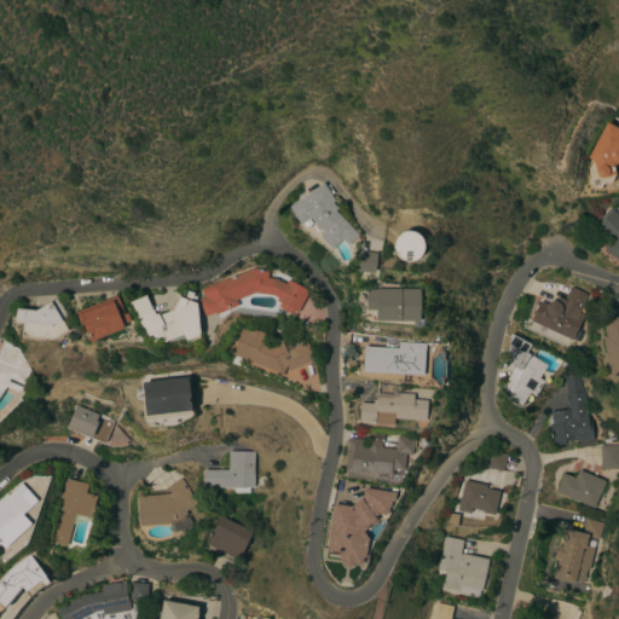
[(618,158),(618,160),(618,162),(614,169),(615,175),(614,175),(609,184),(602,184),(600,189),(593,187),(588,181),(590,178),(589,169),(594,161),(588,158),(607,122),(618,128),(618,158)]
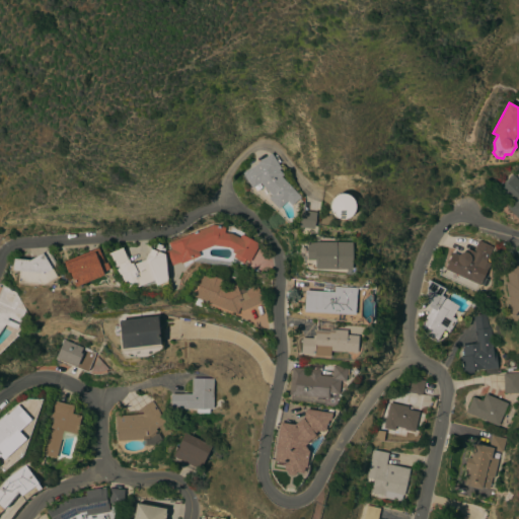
[(271,153),(281,168),(279,169),(283,175),(281,176),(300,197),(291,206),(287,201),(279,209),(268,199),(271,196),(260,183),(251,189),(242,172),(257,163),(256,162),(271,153)]
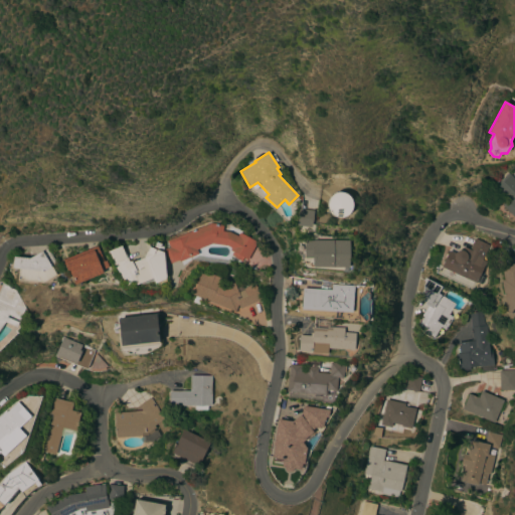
[(514,180),(514,217),(502,206),(504,200),(495,189),(501,184),(499,182),(508,173),(514,180)]
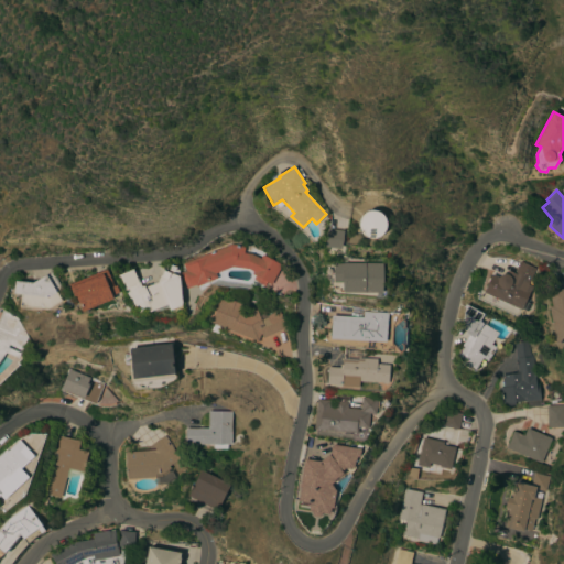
[(382,236),(380,237),(378,238),(376,239),(373,239),(371,239),(368,238),(366,237),(365,236),(362,235),(361,232),(360,230),(359,228),(359,226),(359,223),(359,220),(360,218),(362,216),(364,215),(366,213),(368,212),(370,212),(372,210),(375,212),(378,212),(380,213),(381,214),(383,216),(384,218),(386,220),(387,223),(387,225),(387,227),(387,229),(386,231),(383,234),(382,236)]
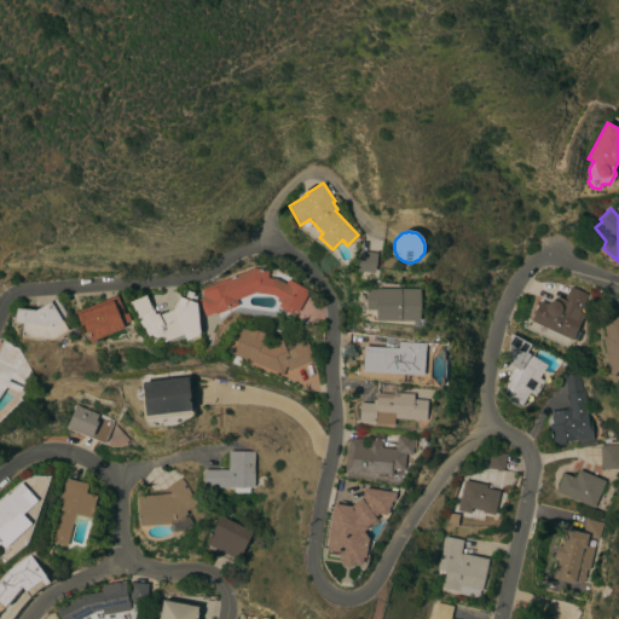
[(377,254),(374,273),(357,271),(359,252),(377,254)]
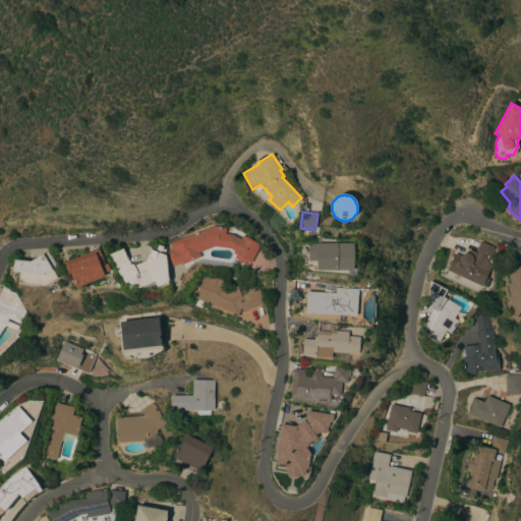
[(213,226),(226,227),(225,234),(232,235),(240,239),(242,235),(259,245),(250,263),(246,261),(244,265),(233,259),(235,254),(232,253),(233,252),(229,250),(215,248),(199,254),(200,257),(181,265),(181,263),(172,266),(167,252),(172,250),(169,243),(213,226)]
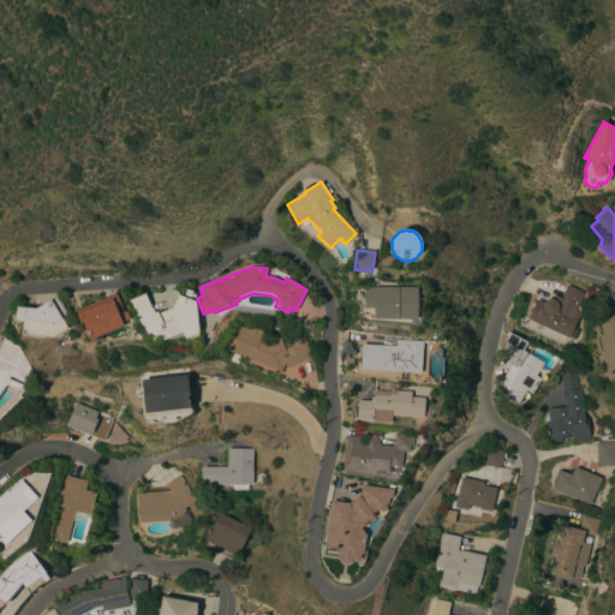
[(549,303),(549,302),(551,303),(551,302),(557,304),(566,285),(585,293),(575,312),(579,314),(567,340),(544,329),(543,330),(530,324),(530,323),(525,321),(536,297),(549,303)]
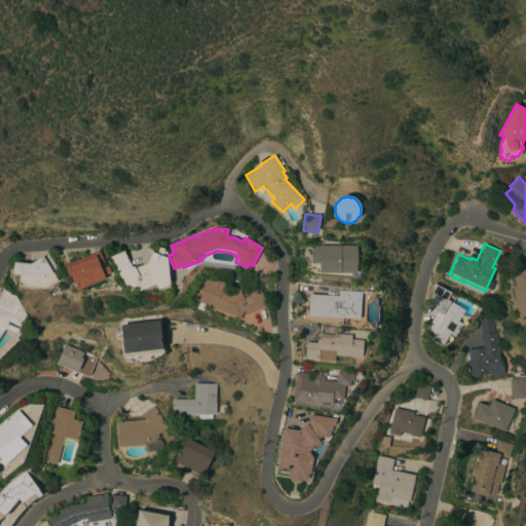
[(357,246),(357,273),(316,273),(316,269),(309,269),(309,249),(317,249),(317,246),(357,246)]
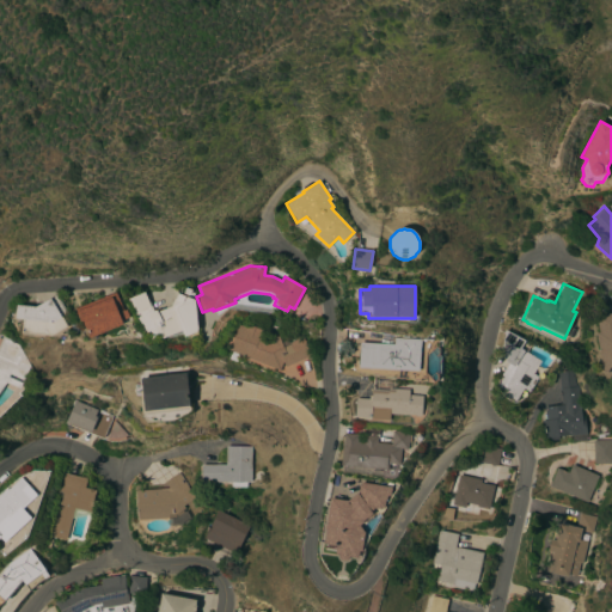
[(123,311),(126,310),(129,318),(121,322),(122,325),(90,338),(83,320),(80,322),(75,310),(115,292),(123,311)]
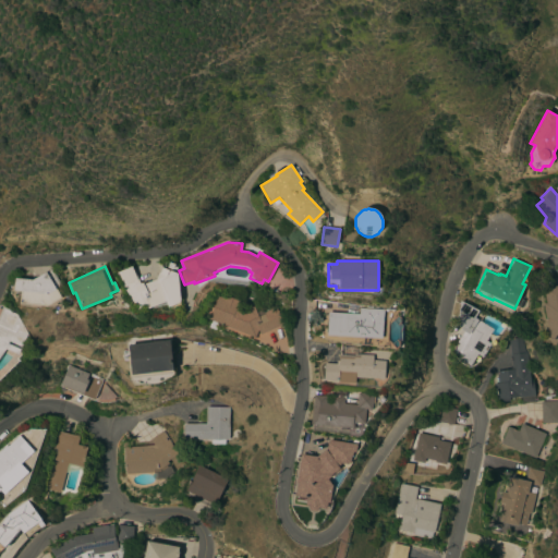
[(134,274),(135,273),(140,283),(144,282),(144,283),(156,279),(158,273),(160,274),(162,268),(176,274),(177,273),(180,305),(171,308),(170,306),(168,307),(166,302),(145,311),(144,307),(136,310),(133,303),(122,287),(124,286),(122,280),(121,280),(116,273),(131,266),(134,274)]
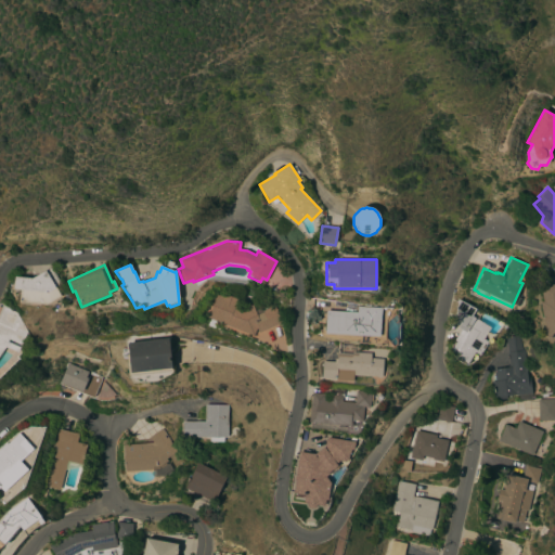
[(33,279),(51,268),(61,284),(55,287),(61,297),(47,305),(20,301),(21,291),(14,289),(15,276),(33,279)]
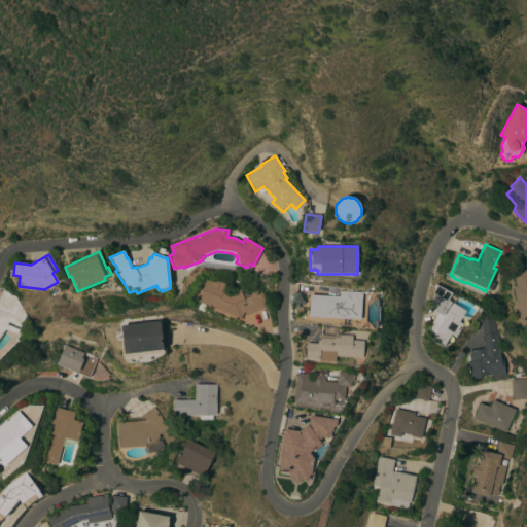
[(526,329),(519,321),(513,287),(516,286),(513,273),(526,269),(526,329)]
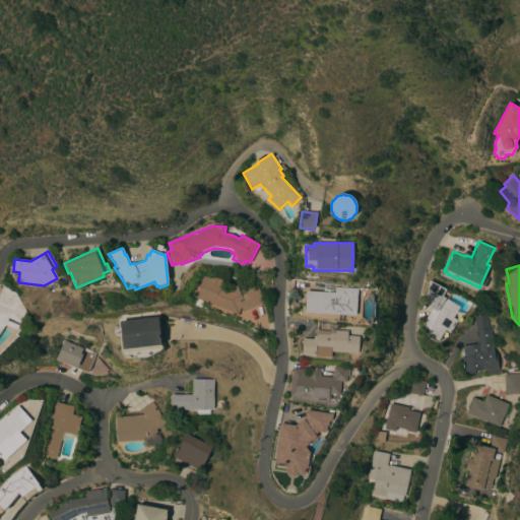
[(208,278),(209,275),(222,280),(220,286),(228,289),(236,285),(239,291),(244,288),(245,291),(257,286),(264,303),(242,312),(240,308),(238,315),(194,298),(203,276),(208,278)]
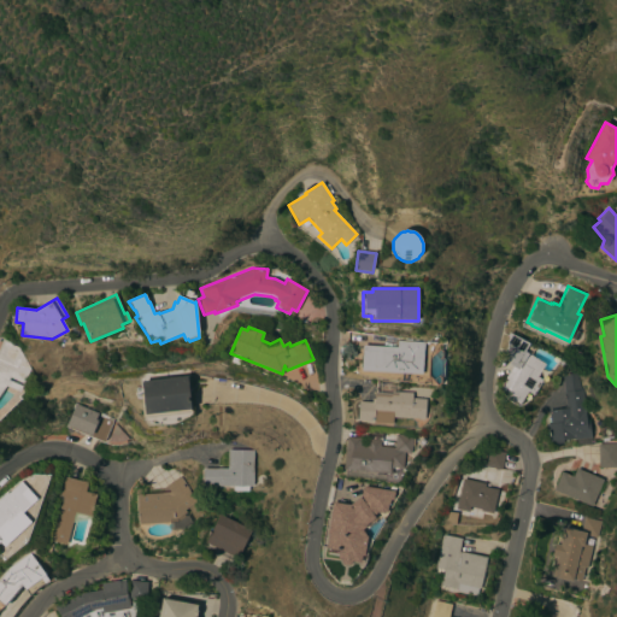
[(533,395),(528,392),(519,405),(506,397),(509,394),(501,389),(507,380),(505,378),(512,366),(509,365),(510,360),(504,357),(506,353),(504,352),(506,347),(509,333),(529,344),(524,351),(545,364),(538,376),(542,380),(533,395)]
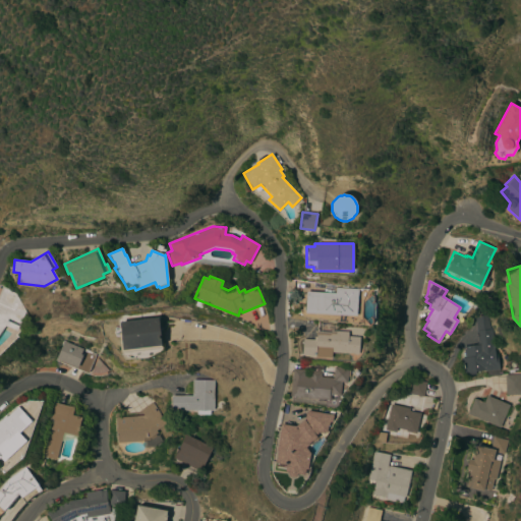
[(0,293),(3,286),(16,293),(26,311),(17,331),(6,326),(0,335),(0,293)]
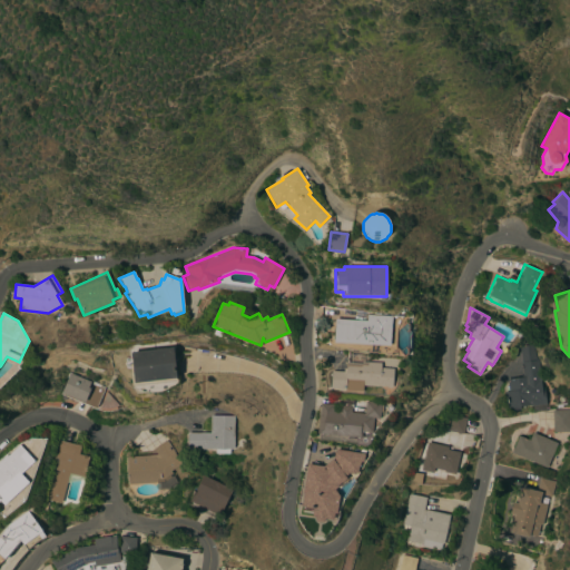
[(335,320),(366,321),(366,315),(392,316),(390,346),(333,343),(335,320)]
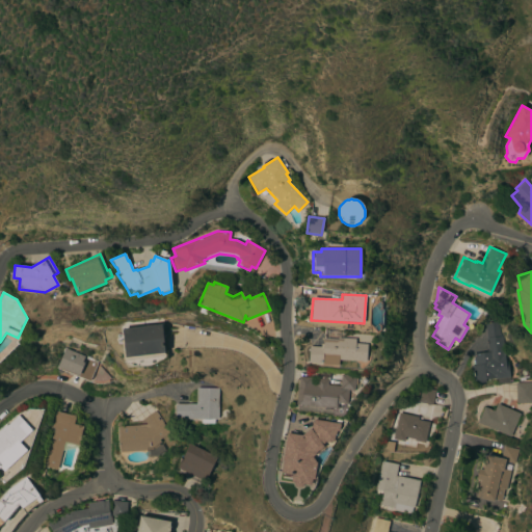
[(488,352),(484,323),(496,322),(497,323),(501,337),(502,336),(506,363),(507,363),(509,377),(495,379),(495,378),(485,379),(485,382),(473,384),(471,366),(475,366),(473,354),(488,352)]
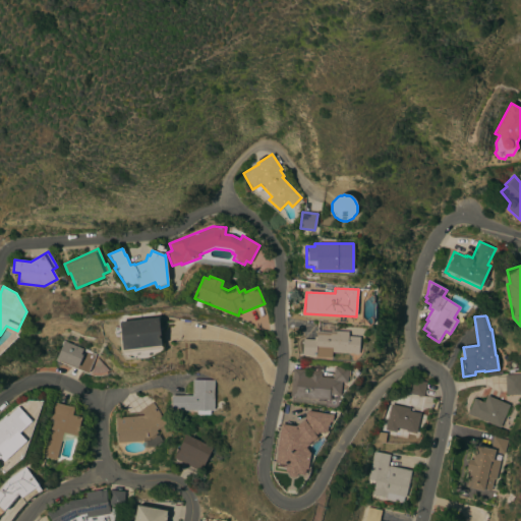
[(158,317),(162,348),(121,353),(119,337),(116,338),(116,333),(121,332),(120,323),(158,317)]
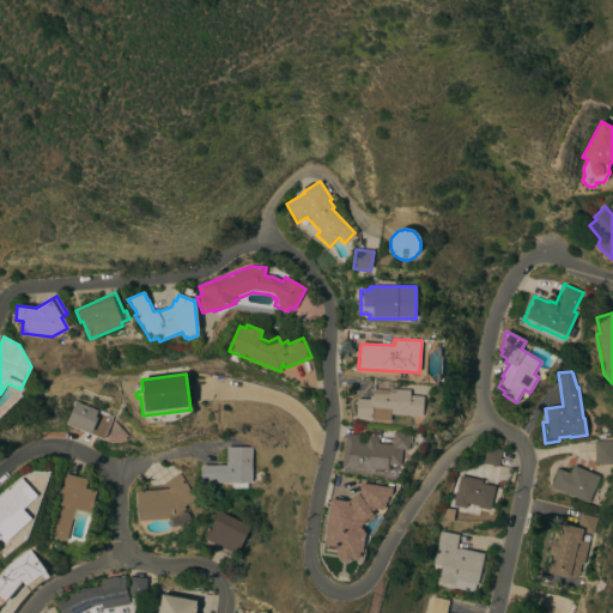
[(356,399),(369,400),(369,396),(372,396),(372,394),(388,394),(388,393),(394,393),(395,389),(410,390),(410,396),(423,396),(423,417),(390,416),(390,422),(371,420),(371,419),(356,418),(356,399)]
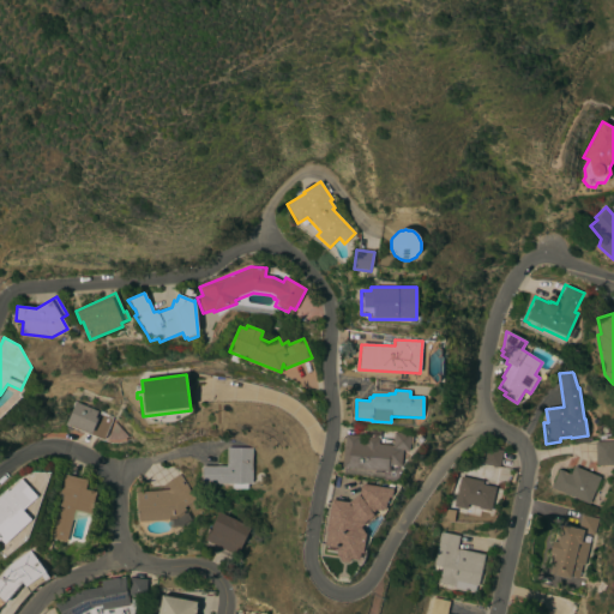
[(97,411),(97,413),(112,419),(103,440),(67,426),(67,423),(66,423),(74,402),(97,411)]
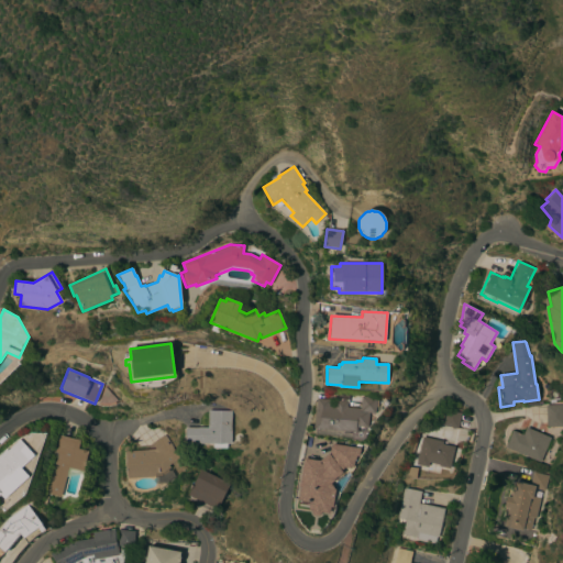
[(329,400),(329,407),(334,407),(335,400),(348,401),(346,407),(360,409),(361,397),(377,398),(377,399),(378,399),(377,407),(378,407),(377,412),(375,411),(375,414),(368,412),(367,428),(357,427),(356,433),(313,428),(317,399),(329,400)]
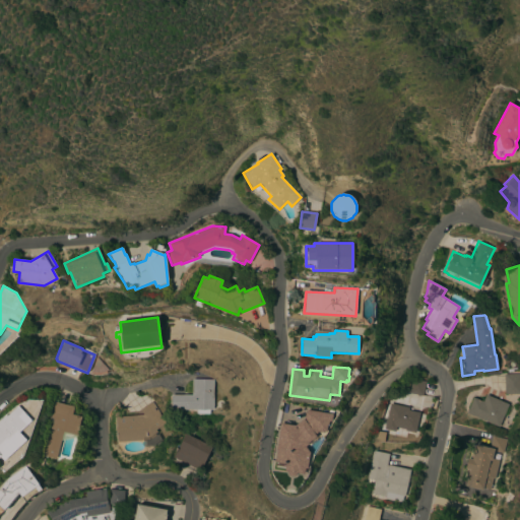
[(519,393),(505,394),(504,375),(519,374),(519,393)]
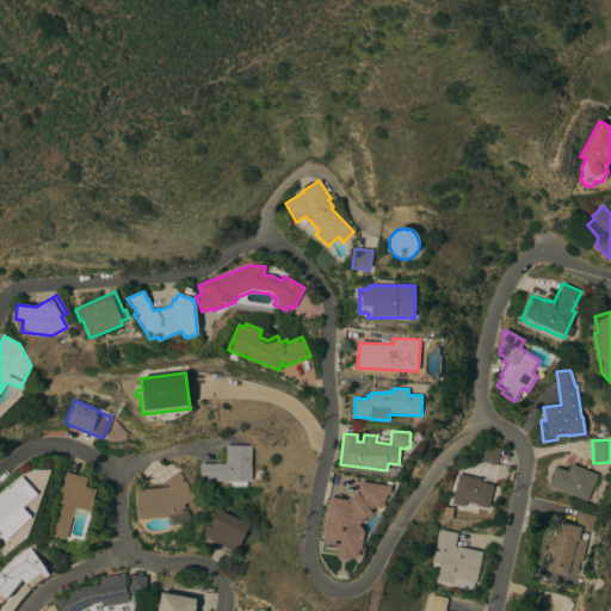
[(497,466),(480,462),(485,444),(500,448),(497,466)]
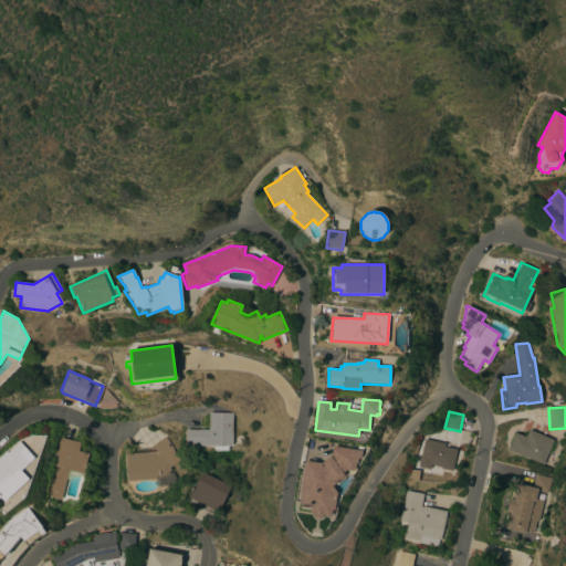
[(232,447),(228,447),(228,451),(215,451),(215,447),(186,447),(186,430),(208,430),(209,412),(232,413),(232,447)]
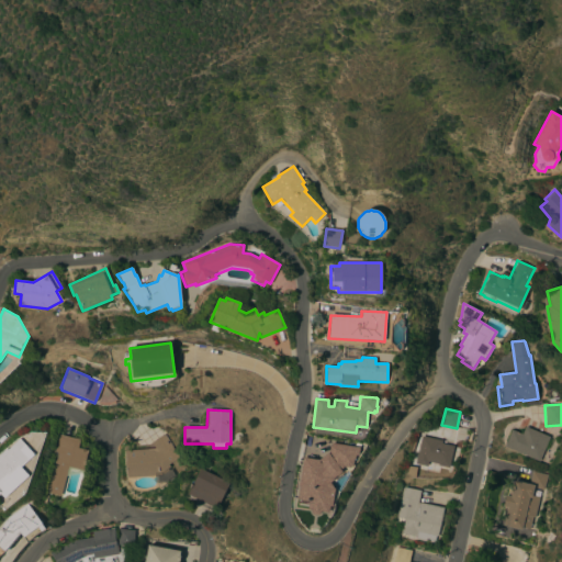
[(549,437),(539,462),(504,447),(512,429),(521,435),(525,427),(549,437)]
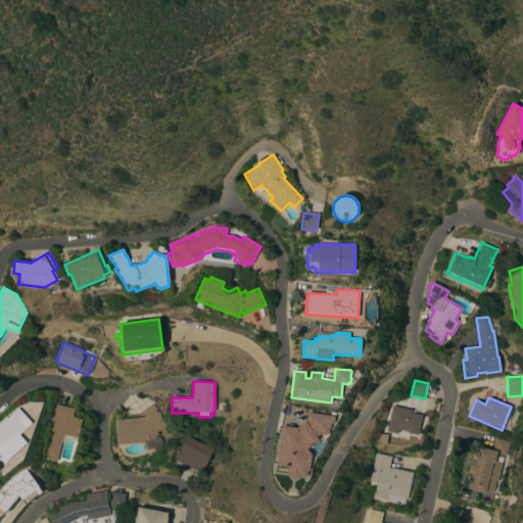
[(77,438),(63,434),(56,462),(44,459),(53,421),(51,420),(55,405),(74,410),(73,417),(82,419),(77,438)]
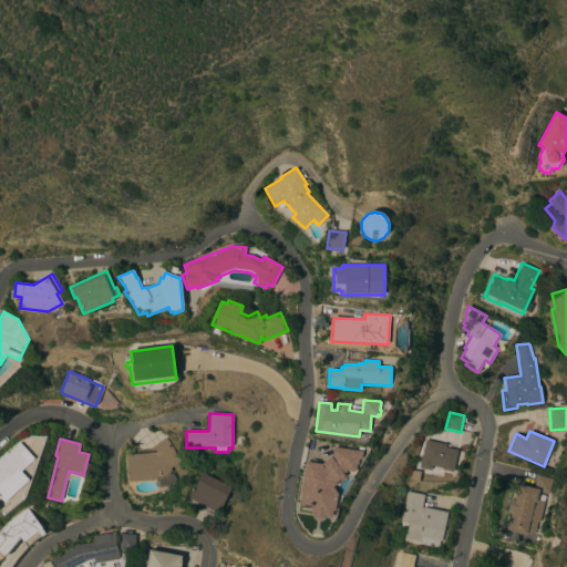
[(156,453),(153,447),(165,439),(174,450),(173,451),(181,461),(169,468),(172,472),(169,473),(171,475),(164,480),(127,482),(126,455),(156,453)]
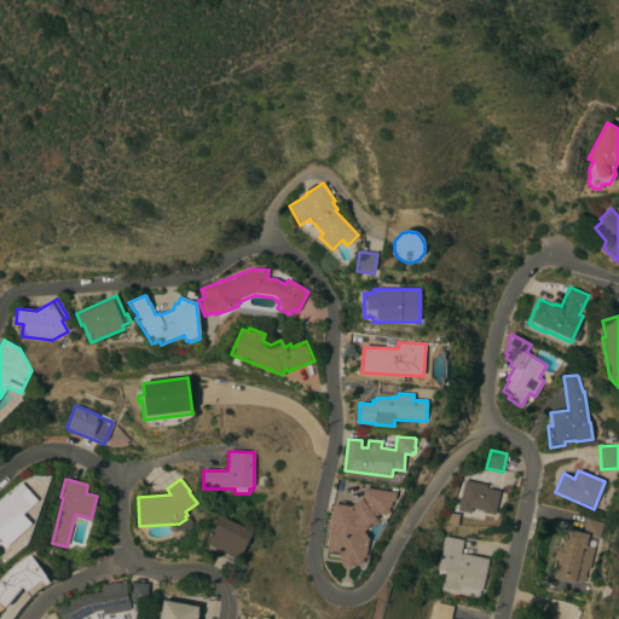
[(485,514),(481,513),(481,512),(470,508),(469,514),(457,512),(464,481),(486,485),(485,489),(491,490),(485,514)]
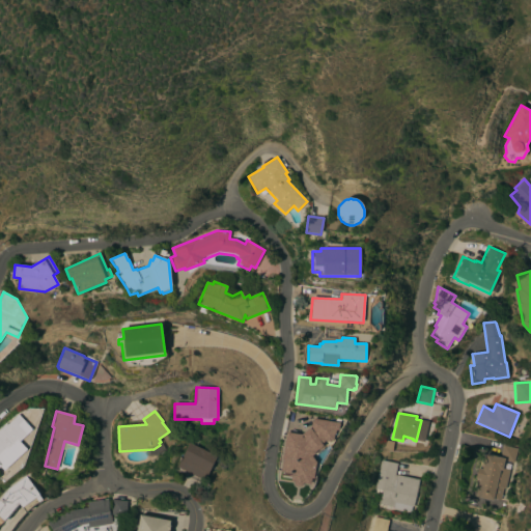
[(0,428),(5,424),(6,425),(18,415),(25,422),(22,425),(29,432),(20,442),(25,448),(3,469),(0,466),(0,428)]
